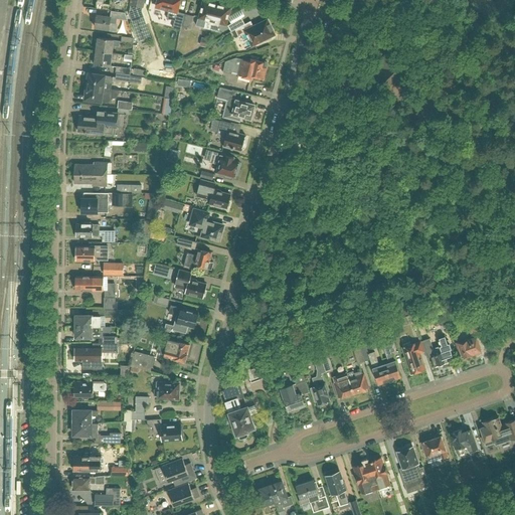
[(143,6),(143,0),(131,0),(131,3),(132,4),(130,11),(133,20),(142,17),(141,13),(142,6),(143,6)]
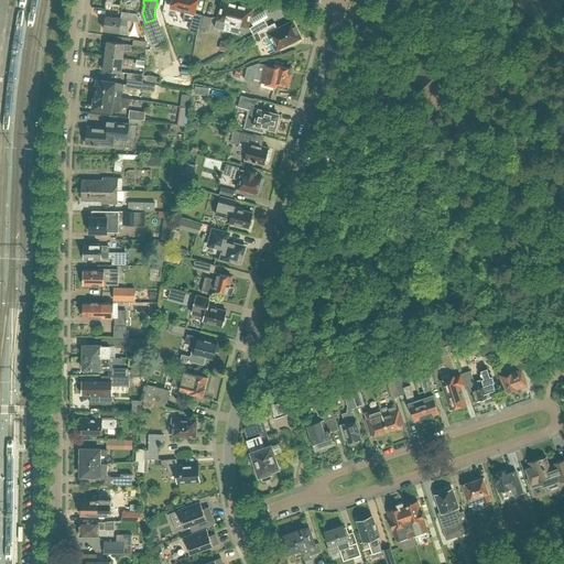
[(198,28),(199,28),(202,14),(194,12),(196,0),(172,0),(171,7),(185,11),(183,20),(182,26),(190,29),(188,30),(197,32),(198,28)]
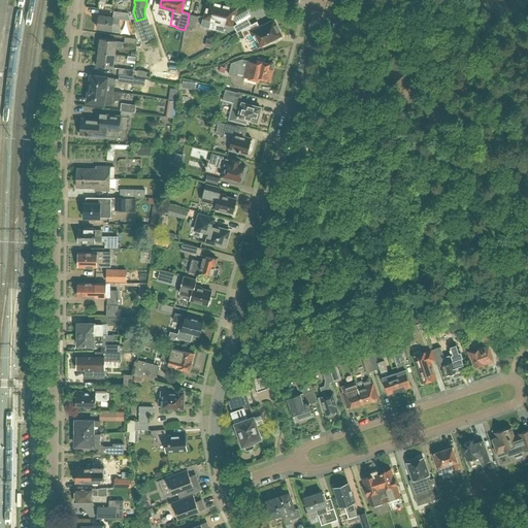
[(216,30),(223,4),(216,2),(215,1),(211,0),(210,1),(208,0),(204,18),(210,20),(208,28),(216,30)]
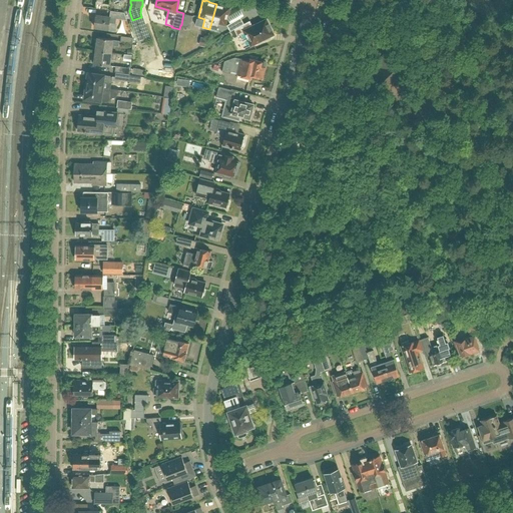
[(216,4),(209,29),(216,31),(218,22),(225,24),(229,7),(227,7),(227,5),(224,5),(222,6),(216,4)]
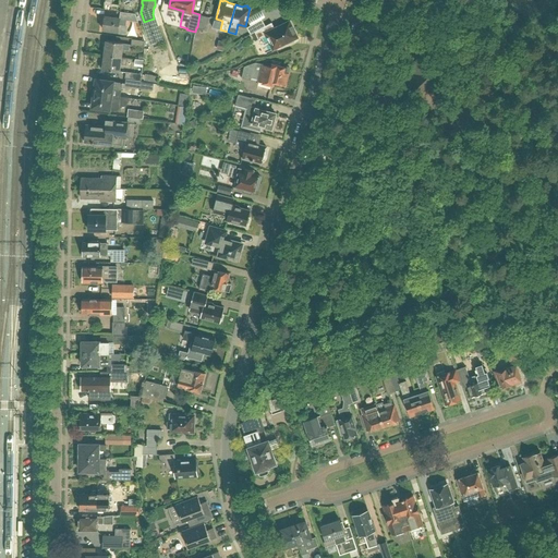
[(105,15),(102,28),(118,31),(119,23),(125,24),(126,20),(132,21),(133,13),(121,12),(120,17),(105,15)]
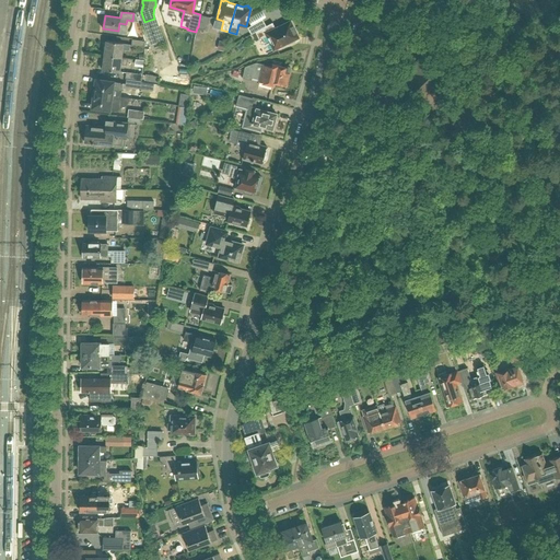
[(200,14),(198,27),(206,30),(209,16),(200,14)]
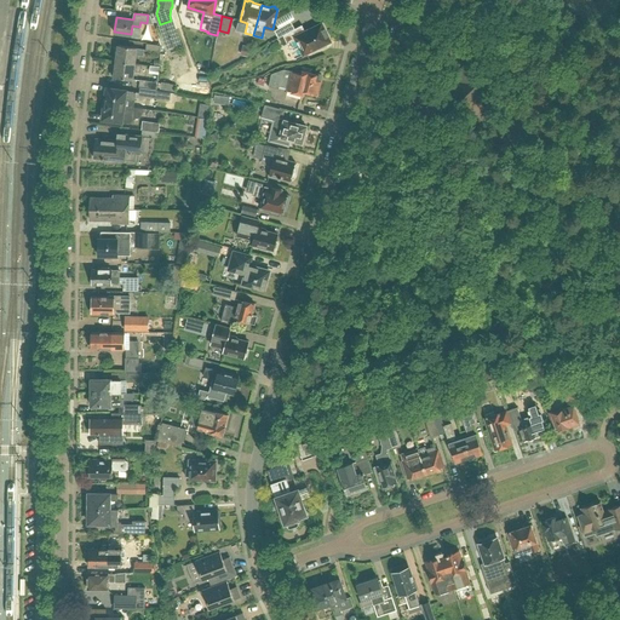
[(167,47),(181,42),(173,19),(171,21),(160,24),(159,24),(167,47)]
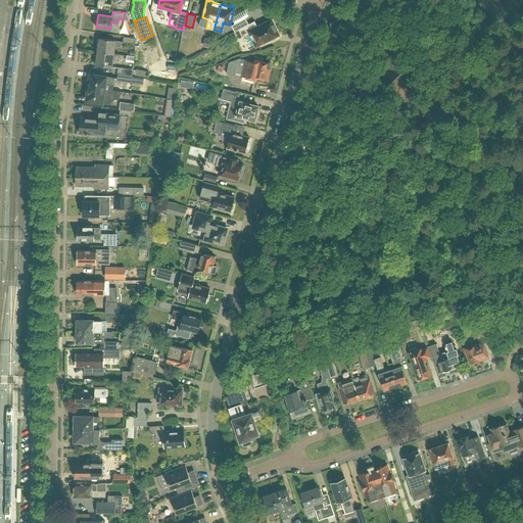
[(239,30),(248,24),(245,18),(232,26),(235,32),(239,30)]
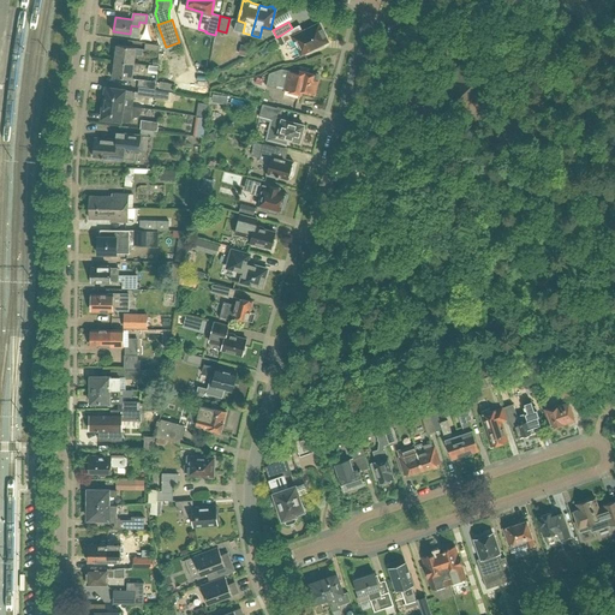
[(281,35),(286,43),(294,39),(294,40),(299,51),(302,54),(328,41),(318,23),(303,31),(299,25),(292,29),(292,28),(281,35)]
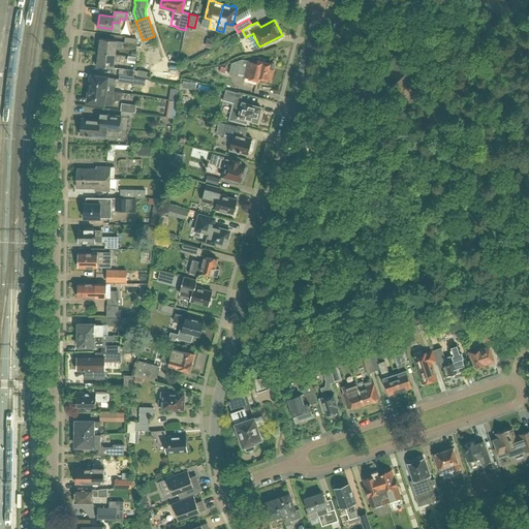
[(196,41),(199,29),(190,27),(188,40),(196,41)]
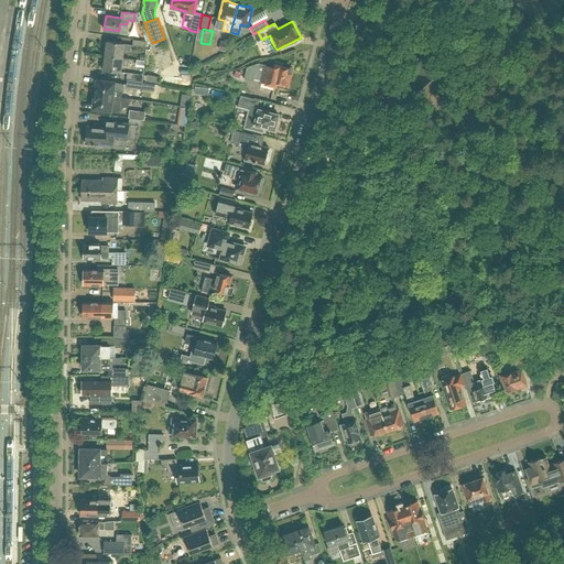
[(106,54),(122,56),(123,50),(130,50),(131,44),(125,44),(125,42),(108,40),(107,46),(106,46),(105,47),(104,52),(105,53),(106,54)]
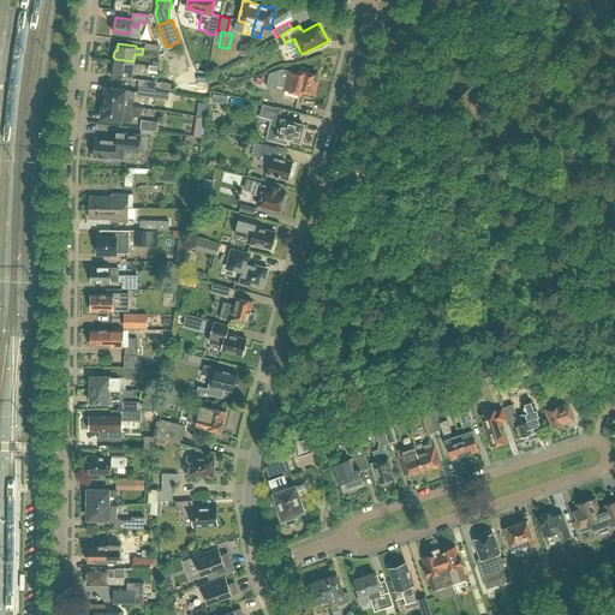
[(475,100),(491,84),(465,57),(449,72),(458,82),(435,103),(451,120),(473,99),(475,100)]
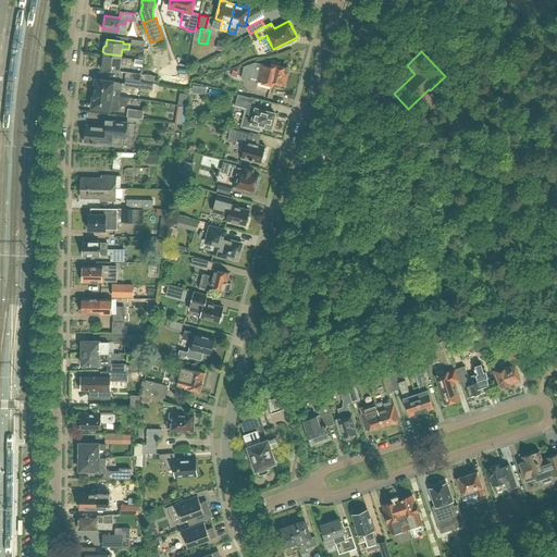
[(121,57),(121,56),(104,53),(103,60),(101,60),(100,66),(102,67),(119,70),(120,63),(126,64),(127,58),(121,57)]
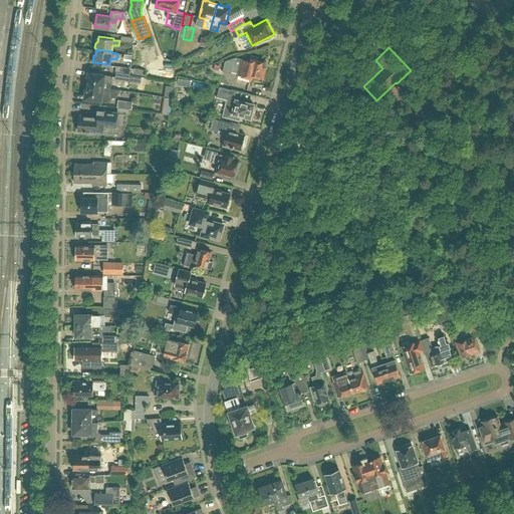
[(265,62),(258,60),(259,57),(252,55),(250,60),(243,58),(242,59),(236,57),(225,61),(222,71),(231,74),(232,71),(238,73),(238,75),(251,78),(251,75),(258,77),(262,78),(265,67),(264,66),(265,62)]
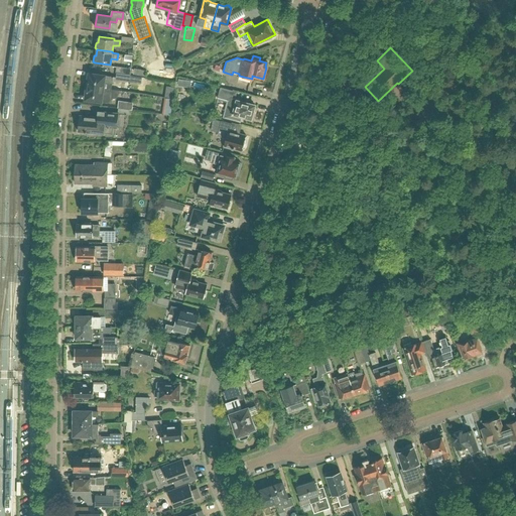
[(130,75),(131,69),(116,67),(116,73),(130,75)]
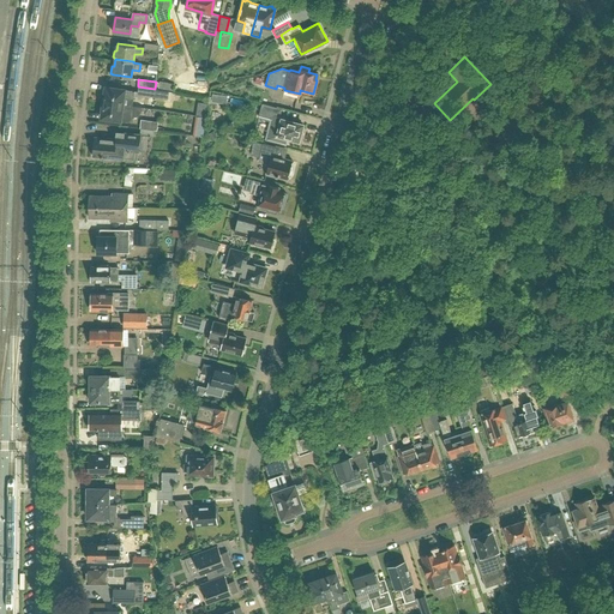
[(103,102),(122,104),(124,98),(133,100),(134,90),(106,86),(103,102)]
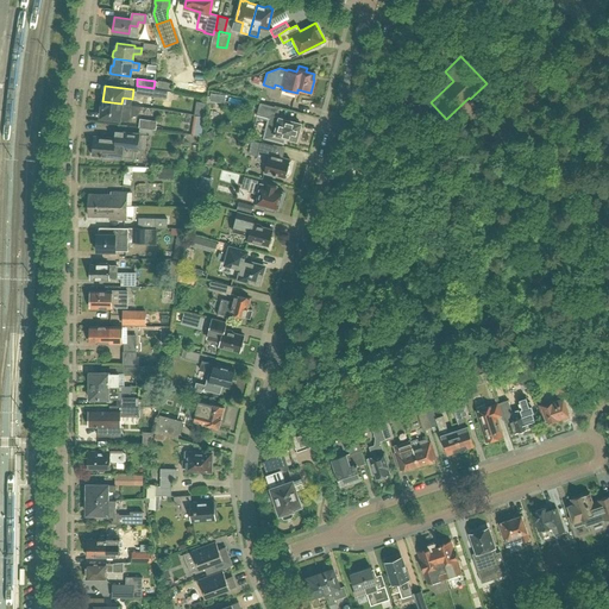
[(228,100),(230,115),(246,114),(245,99),(228,100)]
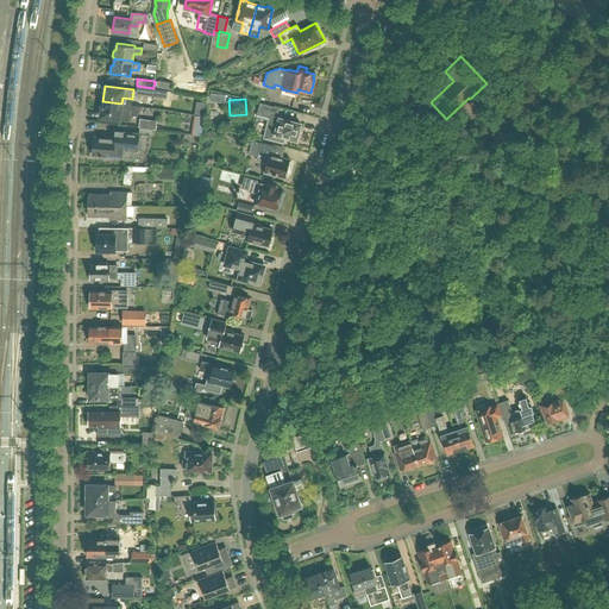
[(142,106),(121,104),(102,101),(101,117),(130,120),(130,117),(133,117),(136,115),(138,113),(139,112),(140,110),(140,108),(142,106)]
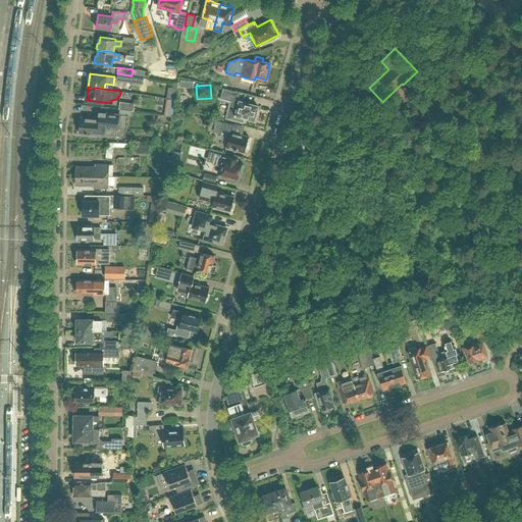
[(256,118),(258,113),(256,112),(258,105),(247,103),(247,101),(239,99),(241,92),(222,88),(219,98),(228,100),(231,101),(226,117),(244,121),(245,117),(254,119),(254,118),(256,118)]
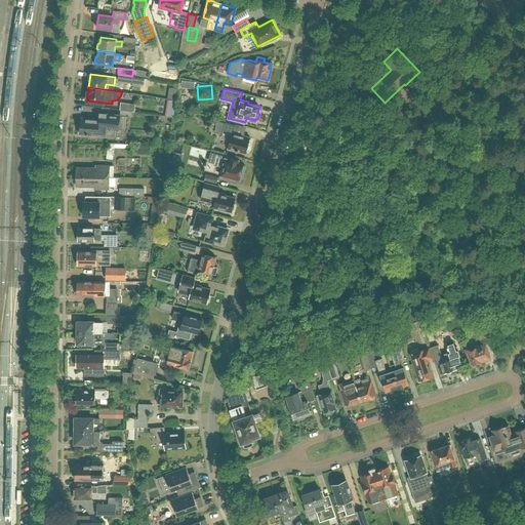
[(173,117),(176,101),(166,98),(164,116),(173,117)]
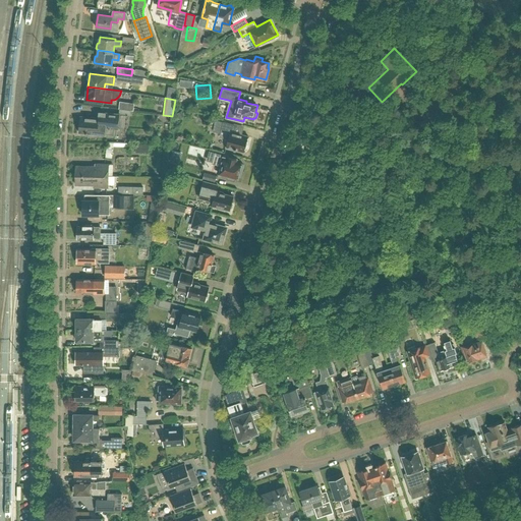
[(133,111),(134,104),(120,102),(119,109),(120,109),(131,111),(133,111)]
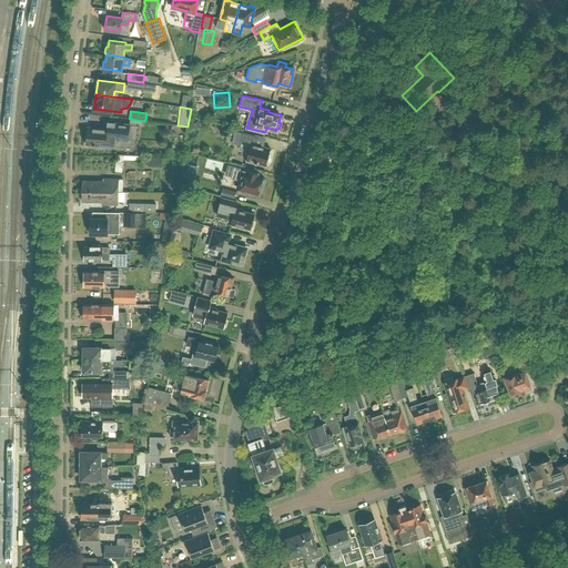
[(108,145),(127,146),(128,140),(129,140),(130,124),(143,125),(143,121),(131,119),(130,123),(109,121),(108,128),(99,127),(99,129),(88,128),(87,138),(85,139),(84,142),(87,144),(90,144),(92,143),(97,144),(99,146),(105,146),(108,145)]
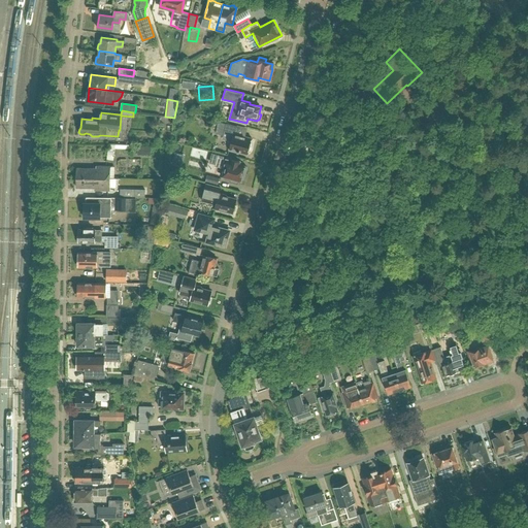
[(225,124),(213,121),(212,124),(217,125),(215,133),(222,135),(222,137),(232,140),(229,150),(235,152),(236,151),(248,154),(249,152),(251,147),(250,146),(250,145),(252,144),(252,140),(252,138),(240,135),(241,133),(236,132),(237,126),(225,123),(225,124)]
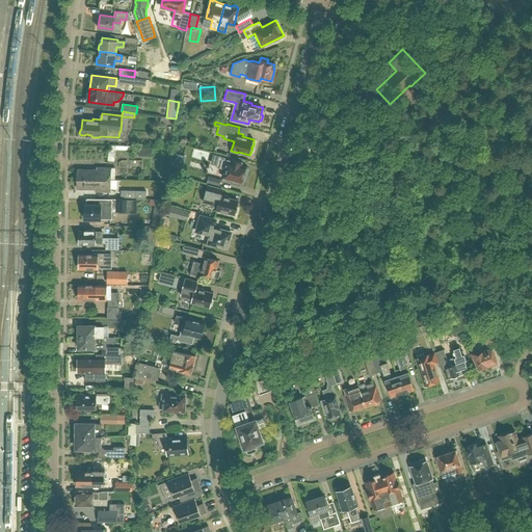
[(152,156),(152,147),(139,147),(138,156),(152,156)]
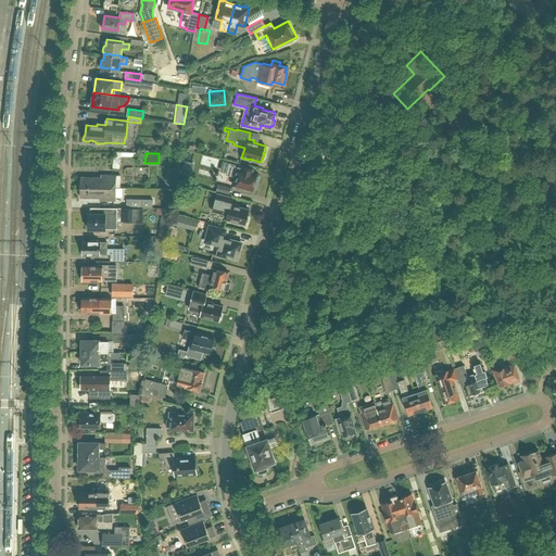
[(229,163),(226,162),(223,174),(227,174),(236,177),(234,186),(243,188),(242,191),(250,192),(251,190),(254,191),(256,182),(257,182),(260,175),(252,173),(253,169),(243,167),(243,168),(236,167),(236,164),(229,163)]
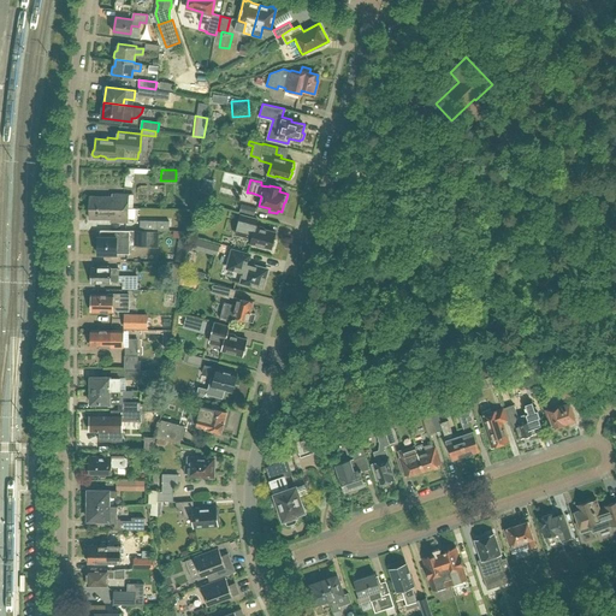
[(90,207),(129,207),(129,193),(112,193),(112,196),(90,195),(90,207)]
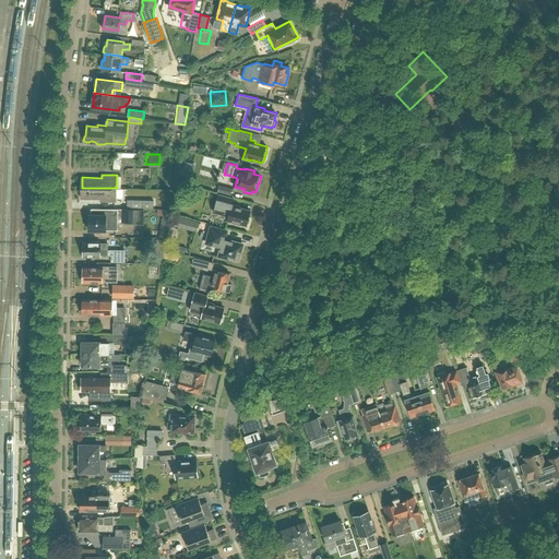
[(230,195),(233,189),(219,185),(217,192),(230,195)]
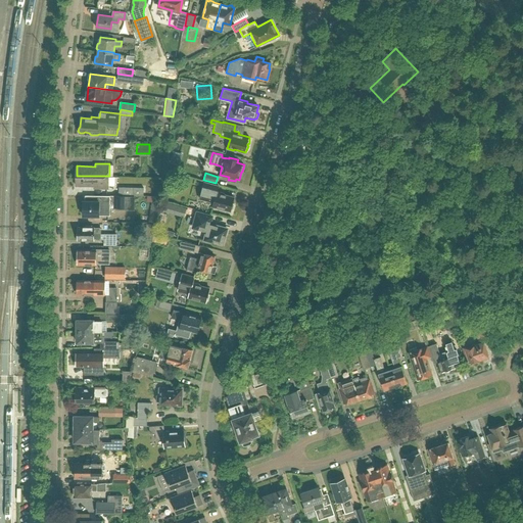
[(108,187),(109,176),(77,176),(76,185),(95,185),(95,187),(108,187)]
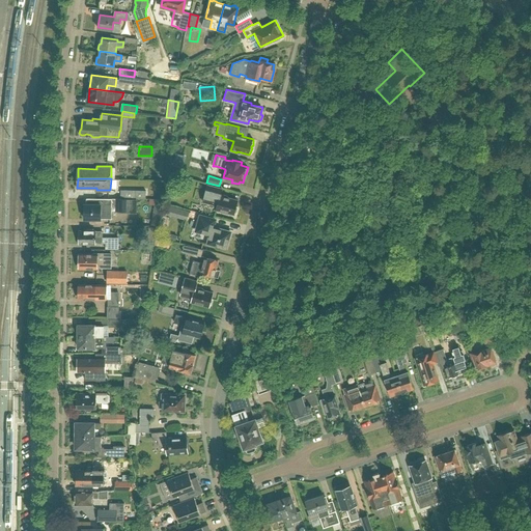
[(234,214),(234,213),(236,212),(238,207),(236,205),(238,200),(227,197),(228,196),(221,194),(222,189),(207,185),(203,201),(218,205),(217,210),(234,214)]
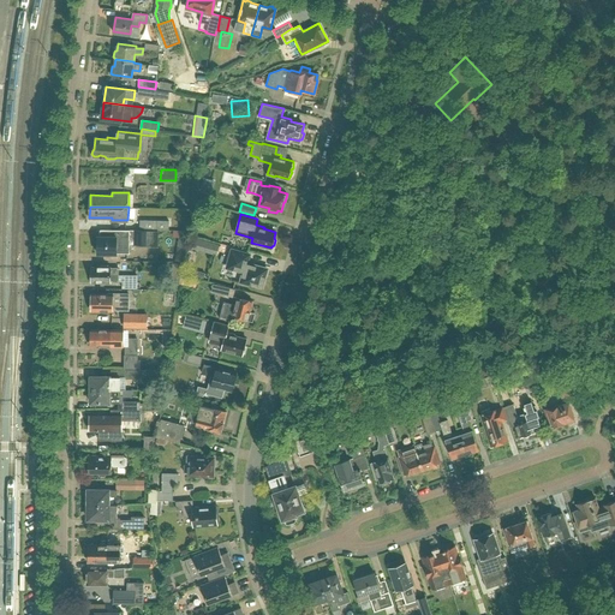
[(159,231),(169,231),(169,221),(139,220),(139,230),(159,231)]
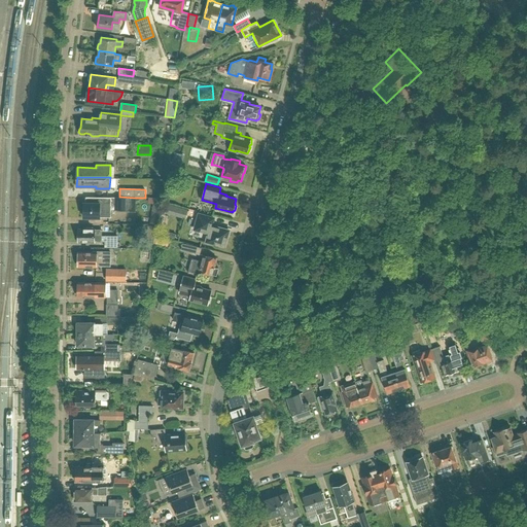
[(119,197),(109,197),(96,197),(96,202),(84,202),(83,216),(101,216),(107,216),(110,216),(110,213),(114,213),(114,211),(136,211),(136,198),(119,197)]
